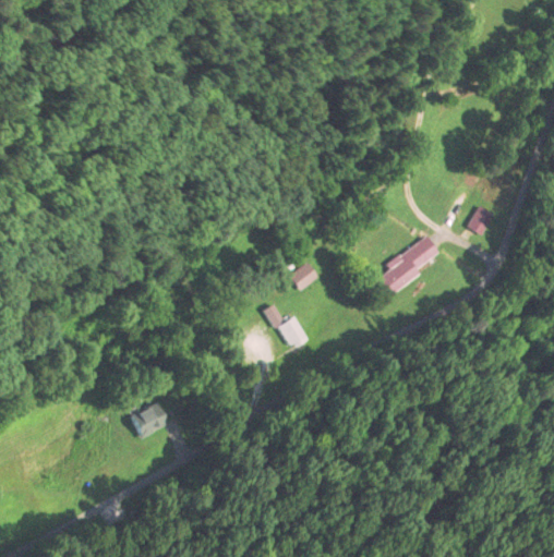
[(495,217),(481,207),(468,227),(482,235),(495,217)]
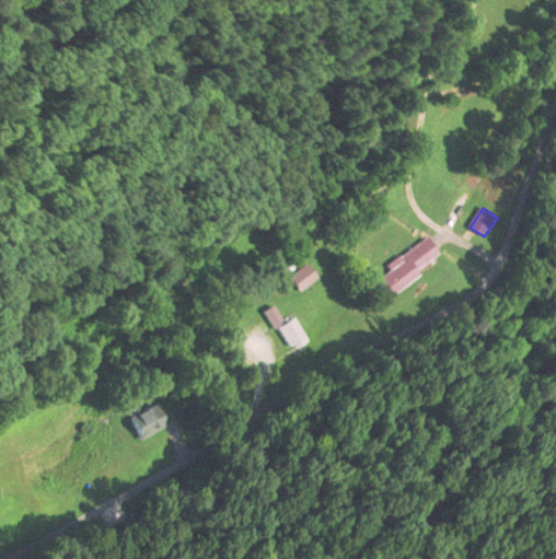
[(441,254),(430,240),(374,281),(389,301),(423,276),(419,270),(441,254)]
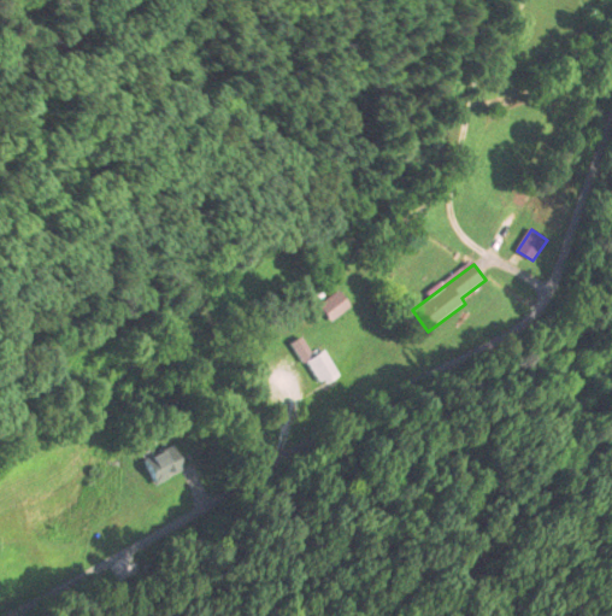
[(352,306),(340,292),(322,306),(334,321),(352,306)]
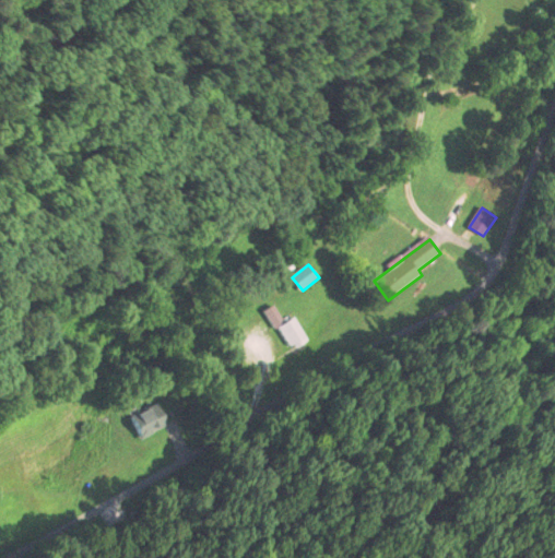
[(284,322),(273,306),(267,310),(294,351),(309,340),(293,316),(284,322)]
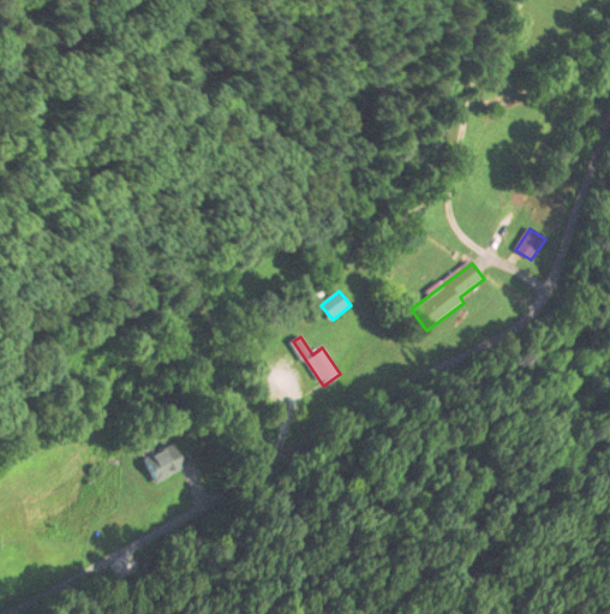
[(155,483),(184,469),(172,443),(143,457),(155,483)]
